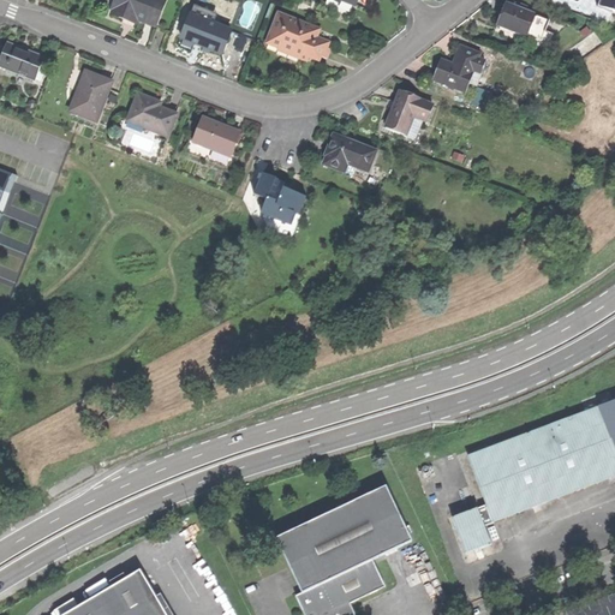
[(165,0),(114,0),(112,9),(114,9),(113,13),(123,17),(136,23),(137,18),(156,25),(165,0)]
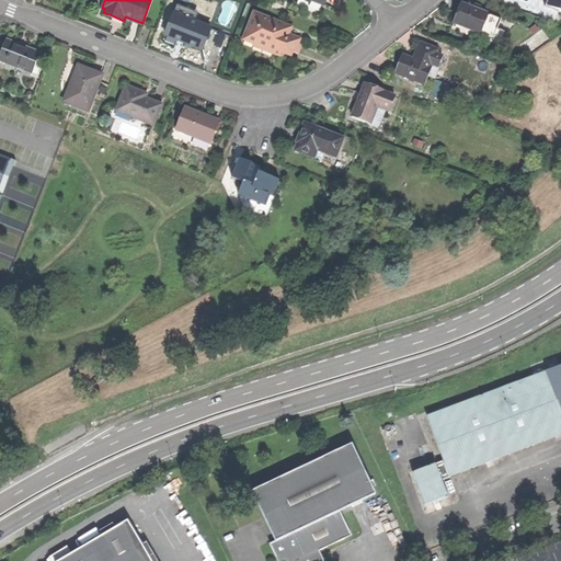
[(560,0),(551,0),(550,4),(560,9),(560,0)]
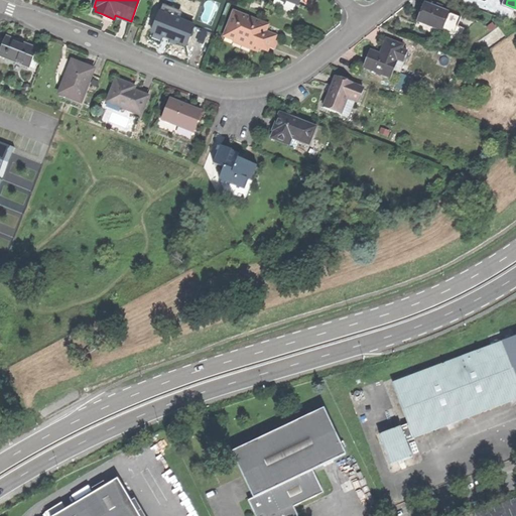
[(434,5),(424,1),(420,10),(417,18),(442,28),(448,11),(434,5)]
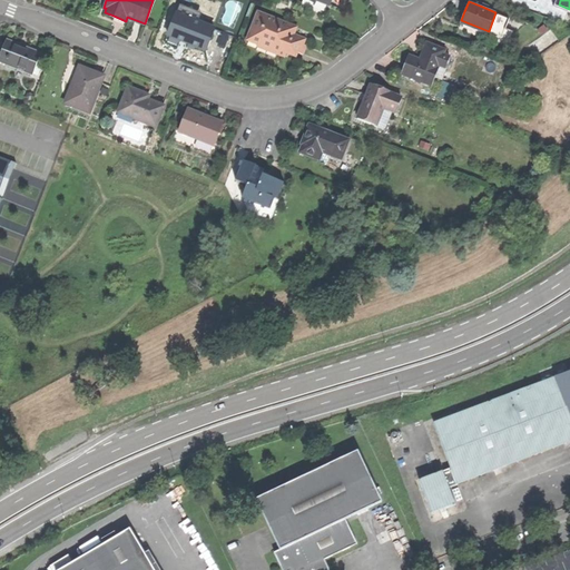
[(482,1),(480,6),(495,12),(497,12),(498,7),(482,1)]
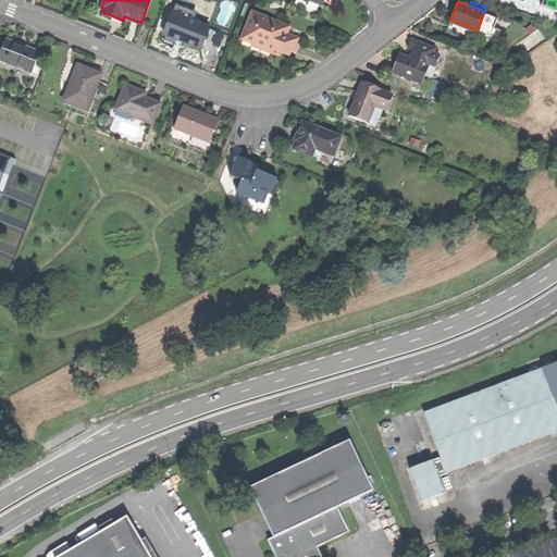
[(254,11),(243,38),(254,42),(255,39),(274,47),(272,50),(280,53),(287,57),(291,49),(297,52),(300,44),(297,42),(298,38),(287,34),(288,32),(286,31),(287,25),(254,11)]
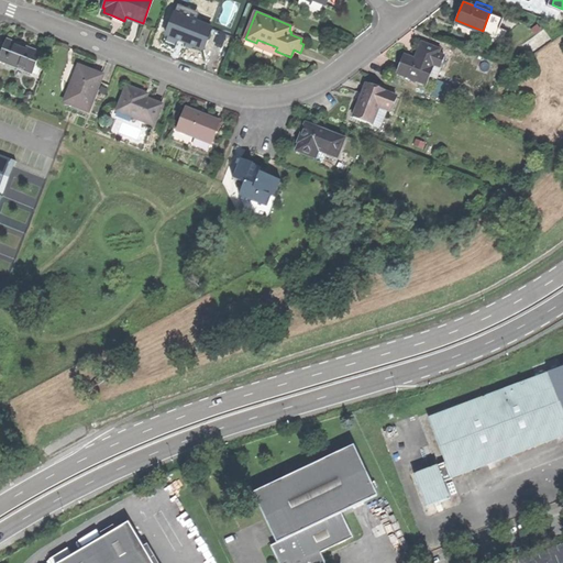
[(175,12),(166,34),(185,41),(205,48),(212,28),(175,12)]
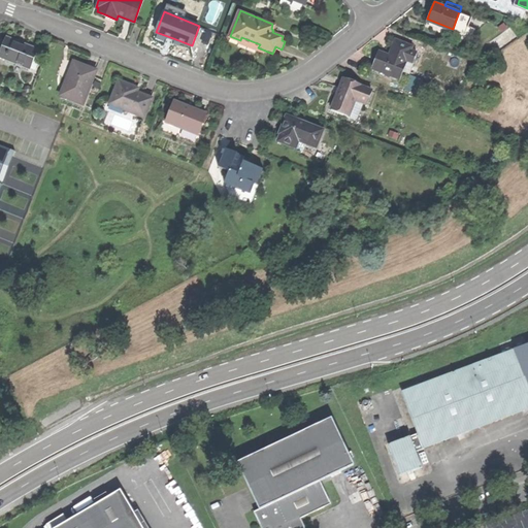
[(471,15),(460,11),(459,11),(453,29),(464,34),(468,24),(471,15)]
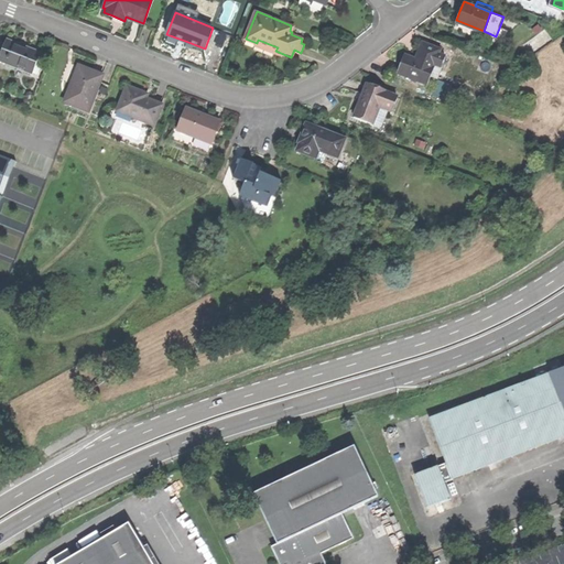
[(508,29),(500,25),(496,36),(503,40),(508,29)]
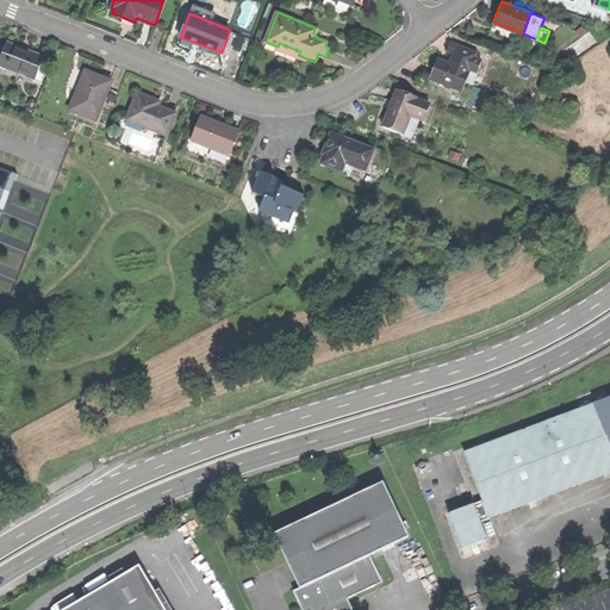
[(0,64),(35,78),(43,55),(25,48),(6,41),(0,55),(0,64)]
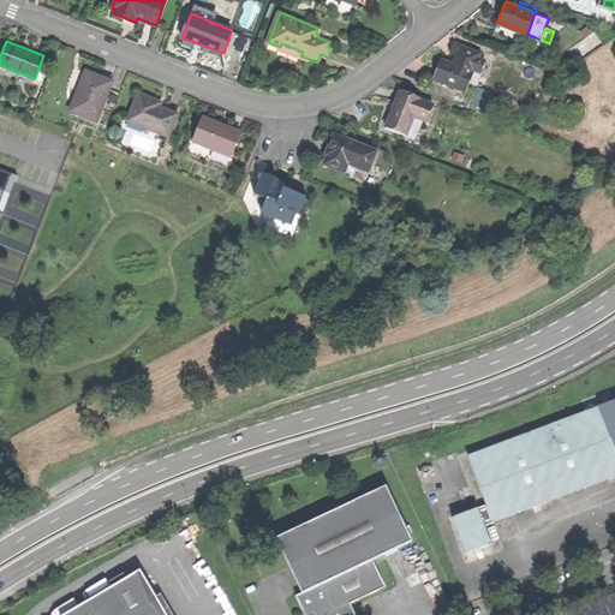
[(299,58),(300,55),(303,52),(281,43),(280,47),(279,49),(299,58)]
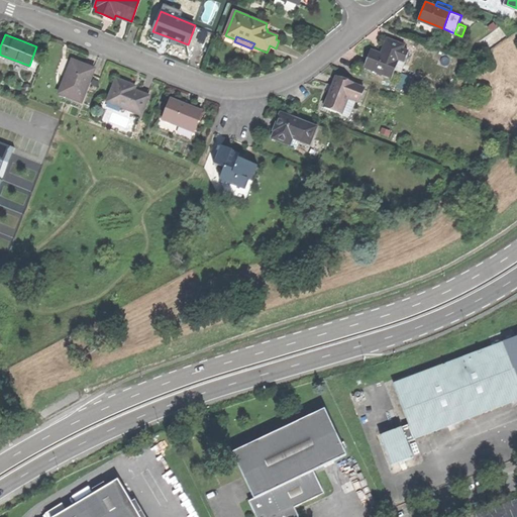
[(404,43),(387,37),(384,47),(380,59),(370,55),(366,66),(393,76),(404,43)]
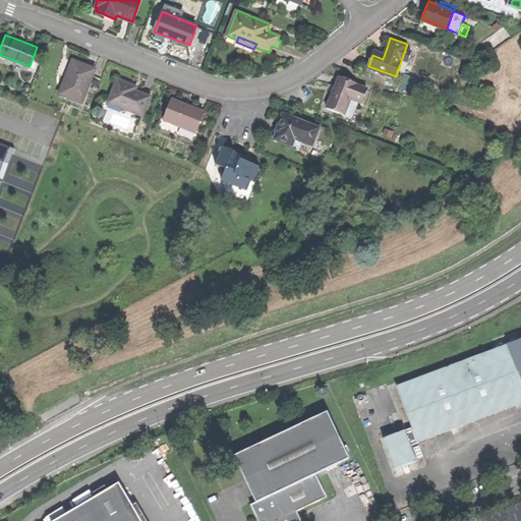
[(81,101),(95,67),(82,63),(73,59),(67,75),(65,75),(58,93),(81,101)]
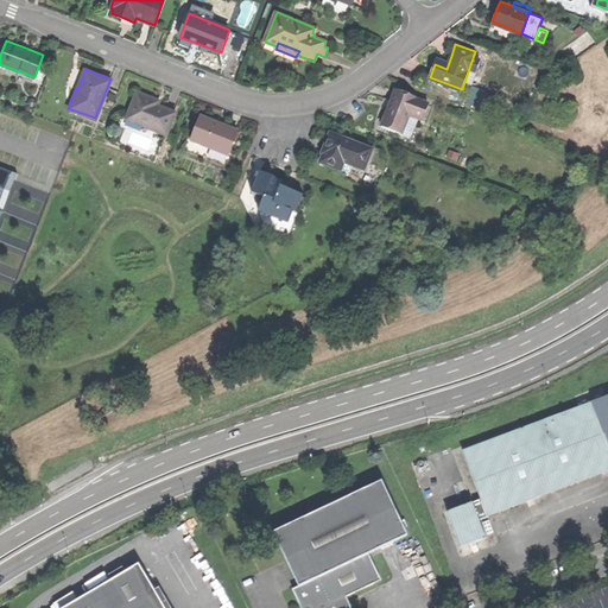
[(417,96),(397,88),(390,106),(382,125),(390,127),(403,133),(410,113),(419,116),(423,118),(429,103),(417,99),(417,96)]
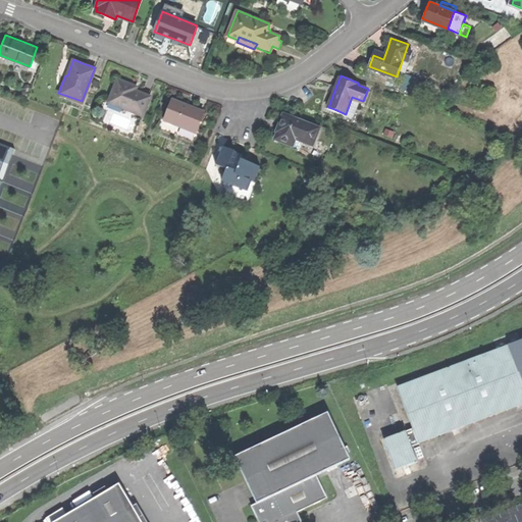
[(143,114),(150,95),(132,88),(133,84),(127,82),(116,77),(109,98),(123,103),(121,107),(143,114)]
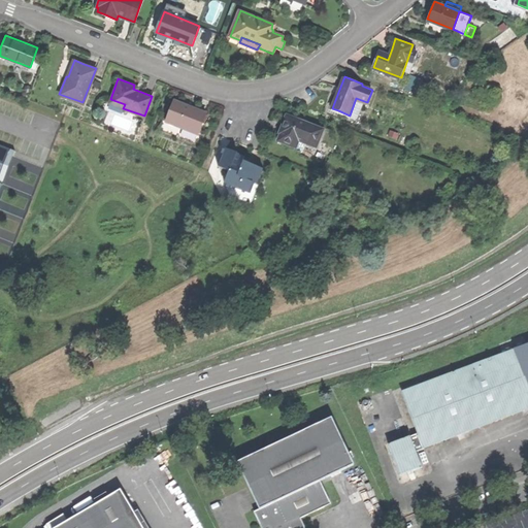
[(357,122),(364,101),(356,98),(350,116),(338,110),(337,113),(357,122)]
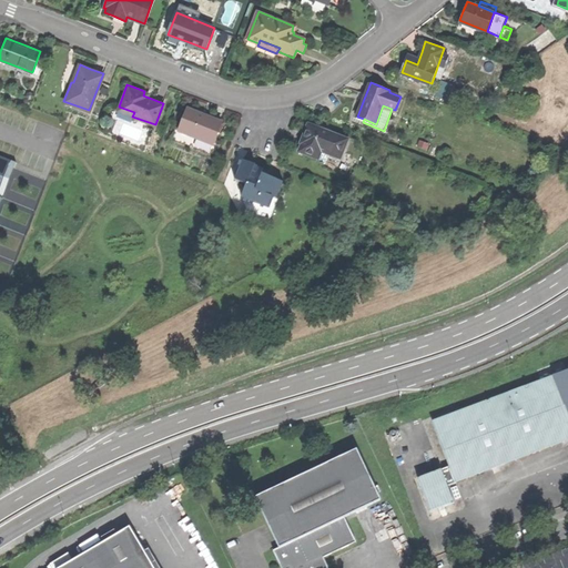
[(200,113),(186,108),(178,129),(212,143),(221,121),(200,113)]
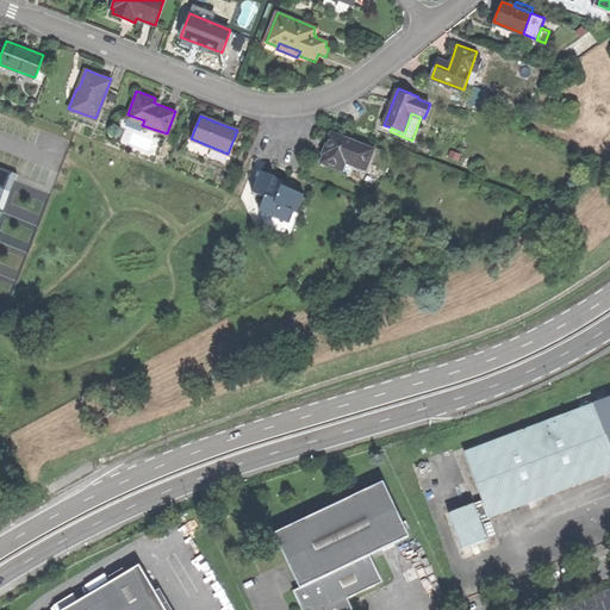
[(373,149),(331,134),(328,143),(324,153),(327,153),(323,162),(349,172),(353,165),(366,169),(373,149)]
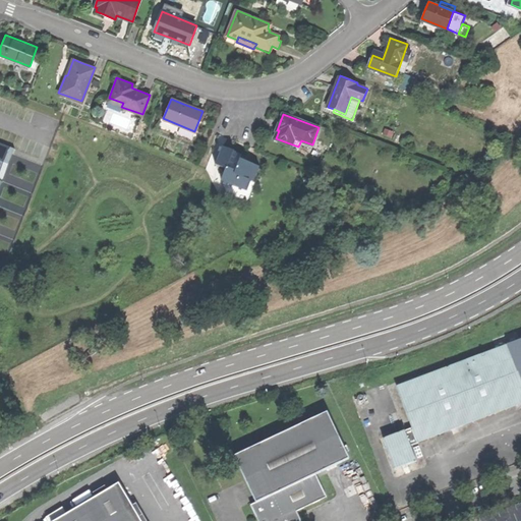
[(233,151),(222,147),(216,164),(226,168),(222,180),(247,189),(251,177),(255,179),(259,166),(249,162),(241,160),(243,154),(233,151)]
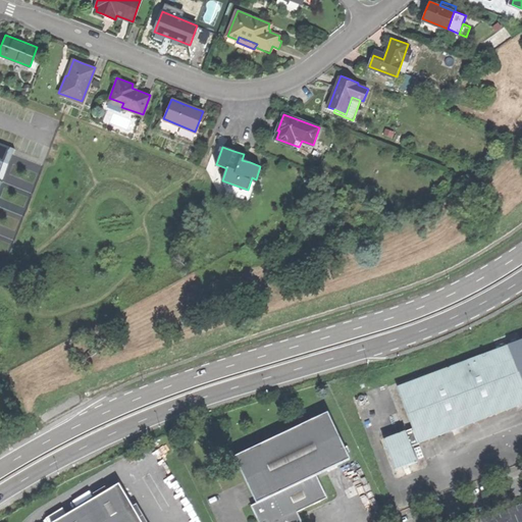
[(252,157),(244,154),(242,160),(250,162),(252,157)]
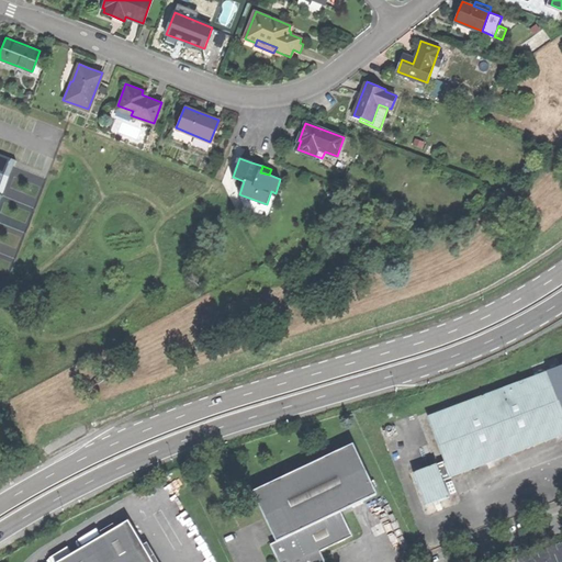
[(258,212),(267,204),(239,194),(244,206),(258,212)]
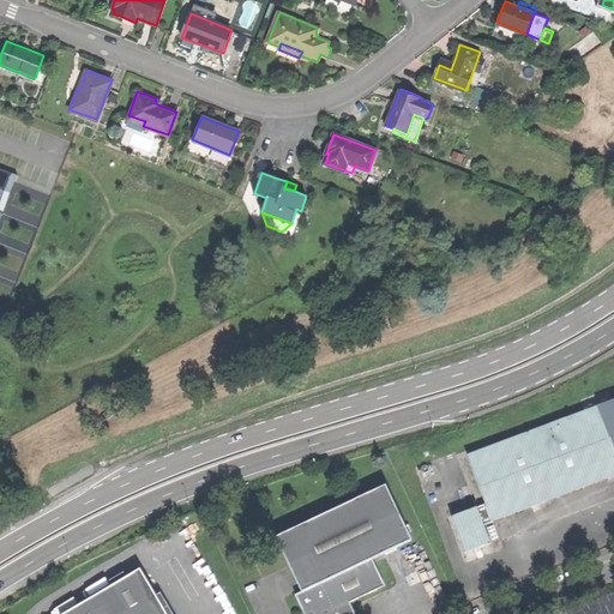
[(613,401),(599,408),(613,447),(613,401)]
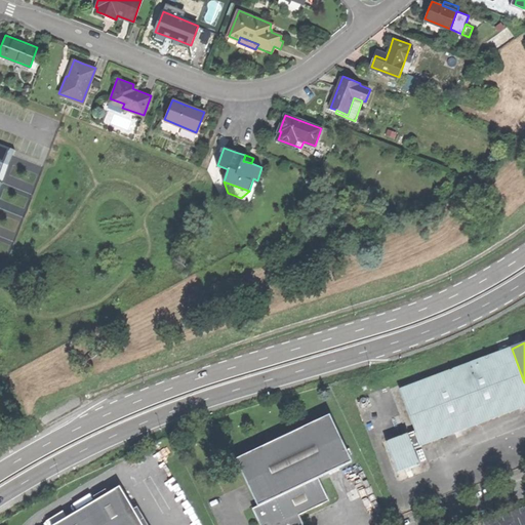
[(415,433),(421,447),(524,408),(524,382),(512,349),(400,390),(415,433)]
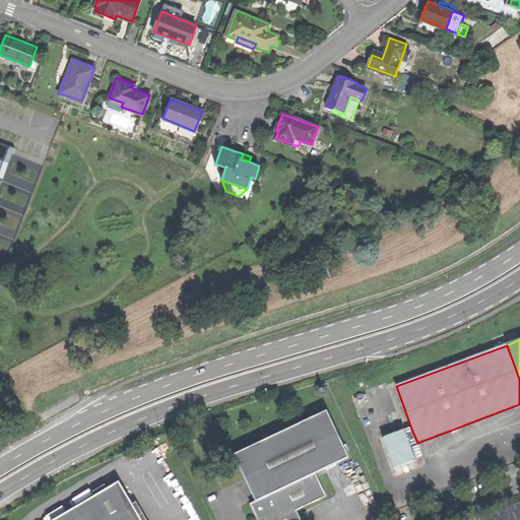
[(235,455),(256,502),(316,473),(349,458),(327,411),(235,455)]
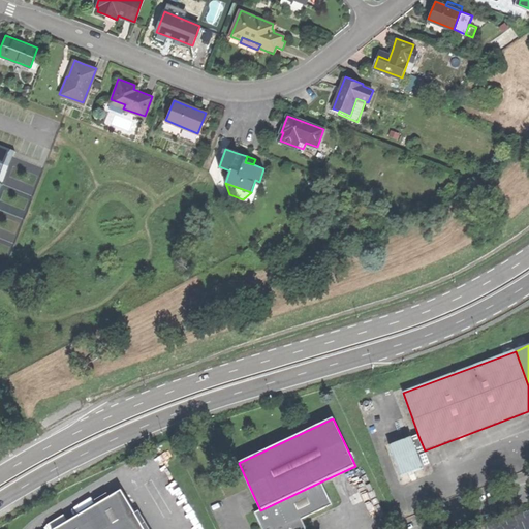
[(425,450),(418,436),(390,446),(402,478),(424,470),(416,454),(425,450)]
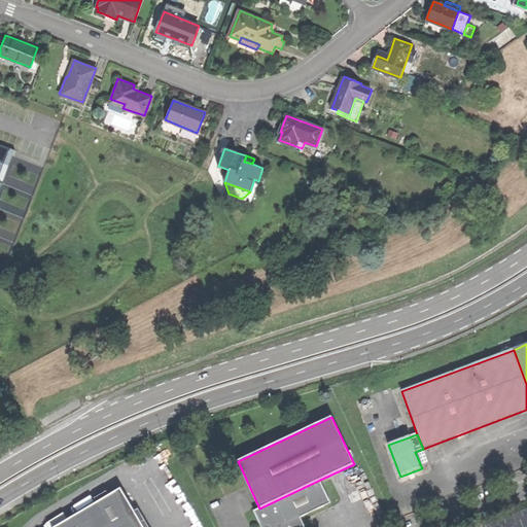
[(330,503),(320,480),(259,508),(253,511),(260,526),(305,526),(301,517),(330,503)]
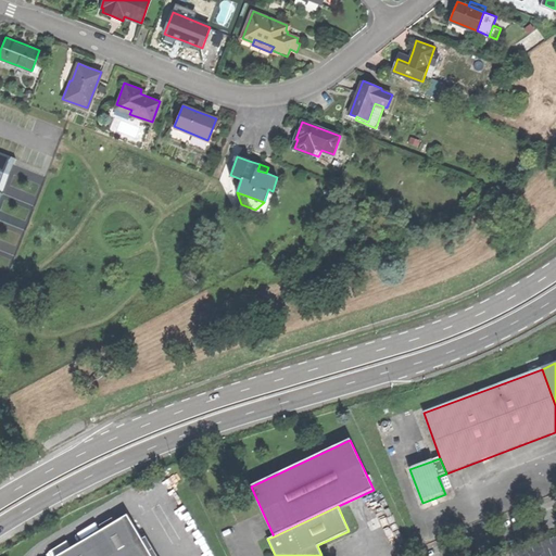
[(150,555),(126,515),(54,555),(150,555)]
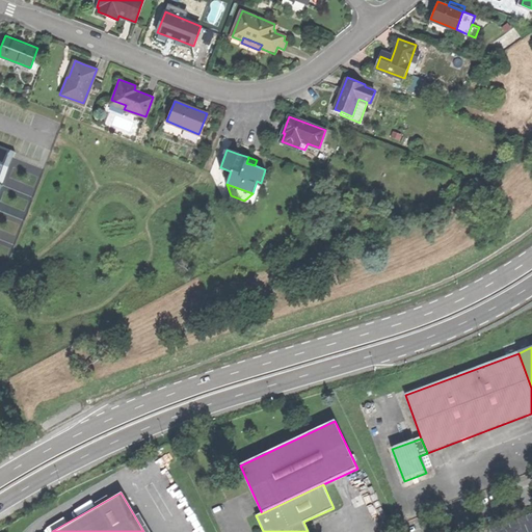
[(531,514),(490,531),(489,531),(529,531),(531,531),(531,514)]
